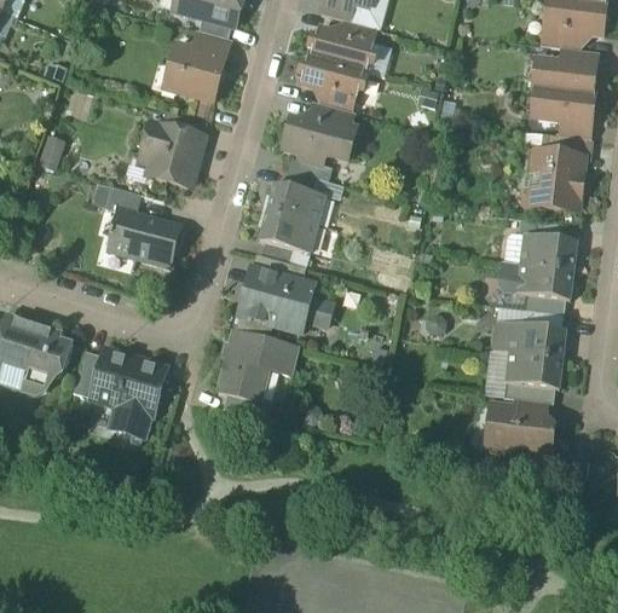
[(182,0),(179,12),(202,18),(231,25),(234,27),(240,0),(182,0)]
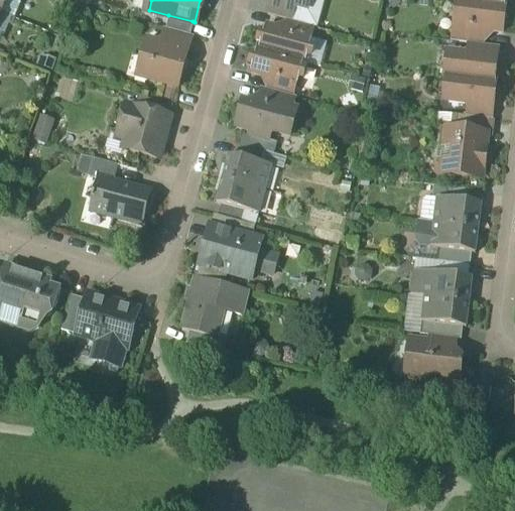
[(294,4),(278,0),(270,0),(267,12),(289,18),(290,18),(294,4)]
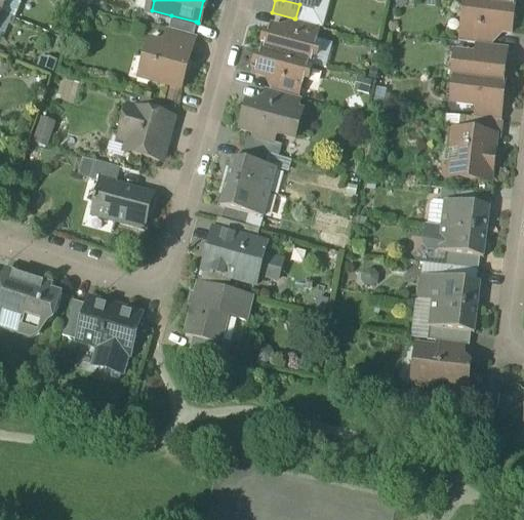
[(283,0),(299,4),(312,8),(314,0),(283,0)]
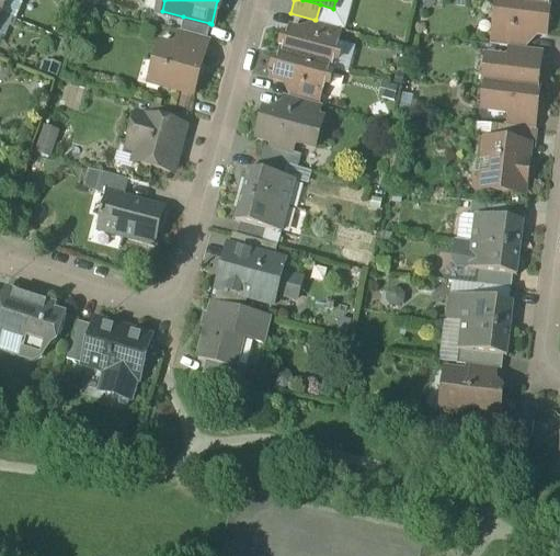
[(547,4),(506,0),(496,0),(495,8),(490,11),(494,18),(493,27),(500,27),(524,31),(545,33),(546,23),(543,19),(547,14),(548,6),(547,4)]
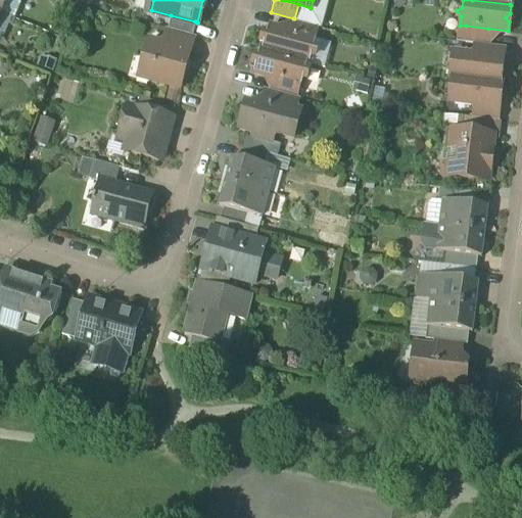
[(195,21),(171,15),(168,27),(192,33),(195,21)]
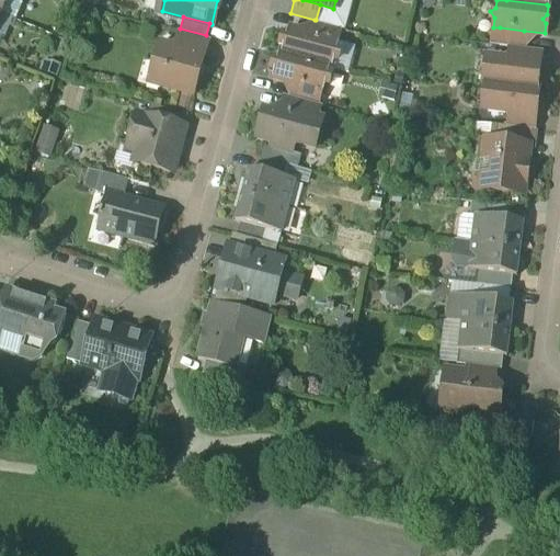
[(316,20),(315,20),(311,32),(338,40),(341,26),(316,20)]
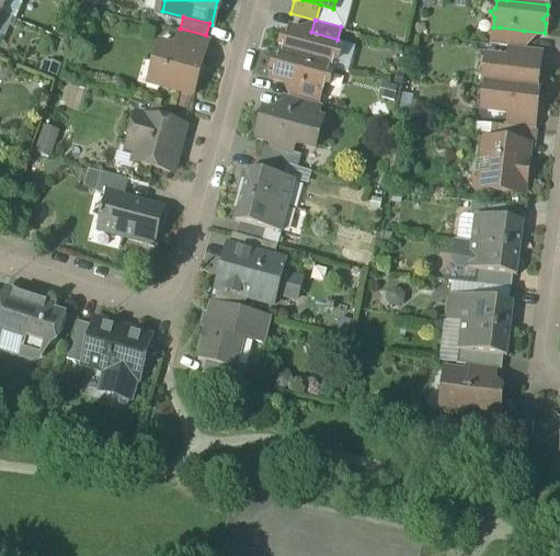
[(311,32),(288,25),(282,52),(330,65),(332,65),(339,41),(311,32)]
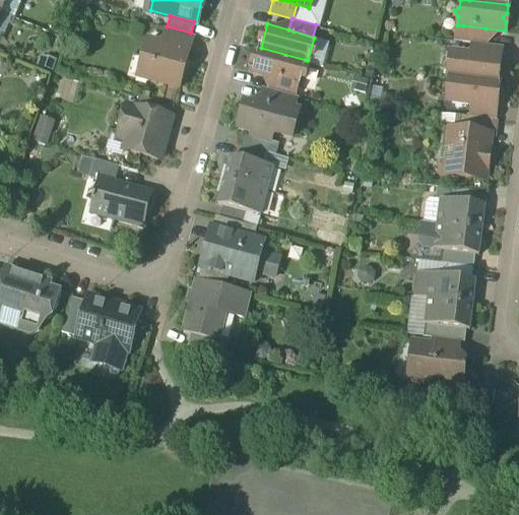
[(485,28),(463,25),(461,41),(471,42),(483,43),(485,28)]
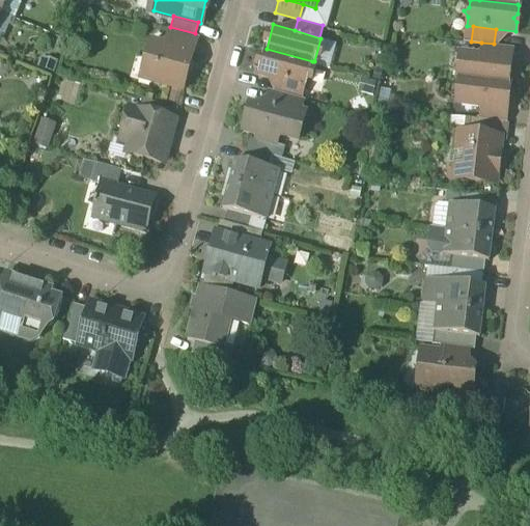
[(170,27),(169,27),(165,44),(191,50),(195,34),(195,33),(170,27)]
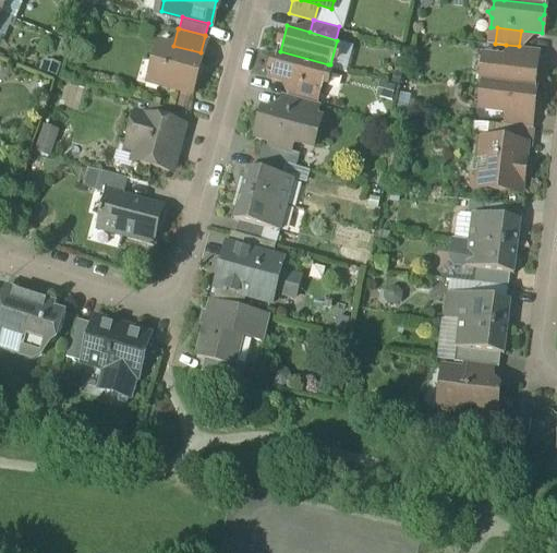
[(173,46),(161,43),(156,63),(162,65),(158,84),(192,93),(203,53),(201,52),(173,46)]
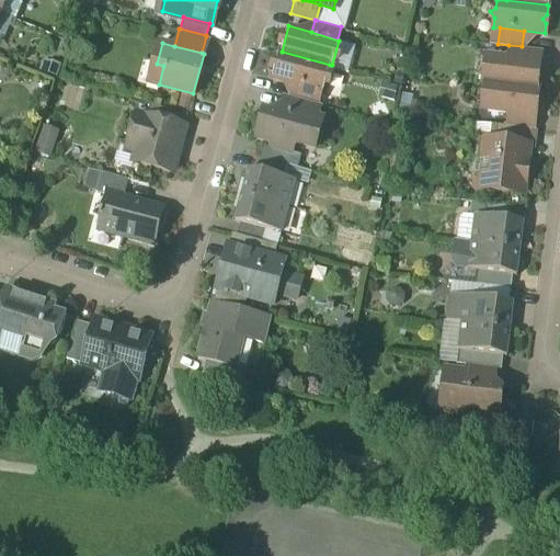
[(522,46),(509,45),(507,58),(536,61),(538,48),(522,46)]
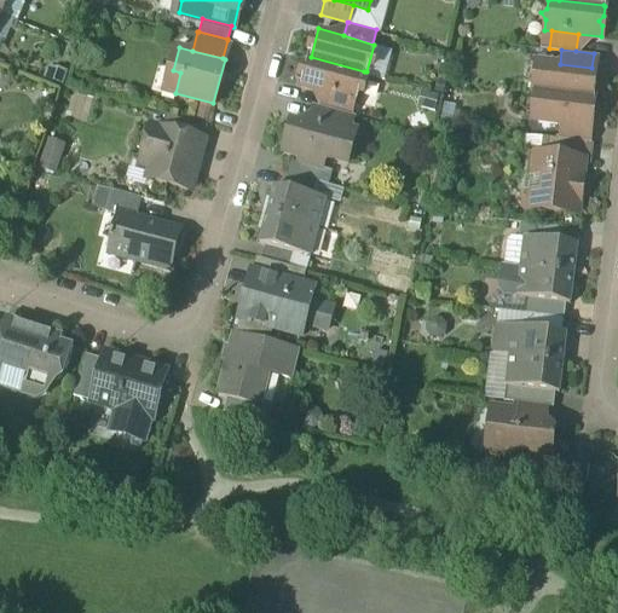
[(311,57),(309,56),(300,84),(325,91),(354,99),(356,99),(364,71),(311,57)]
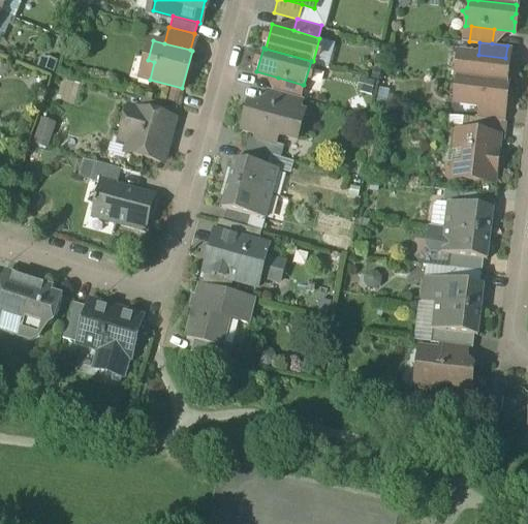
[(478,55),(463,53),(462,64),(458,67),(456,76),(458,76),(506,83),(506,79),(503,75),(504,70),(506,70),(508,58),(505,58),(478,55)]
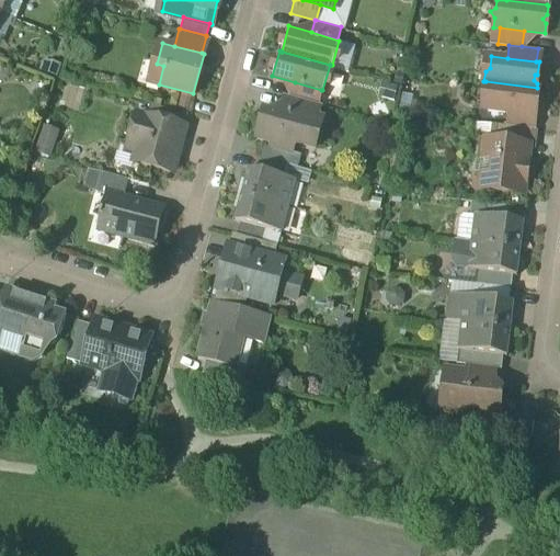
[(537,88),(486,81),(484,92),(489,97),(488,109),(533,114),(535,114),(537,101),(534,101),(534,95),(538,92),(538,88),(537,88)]
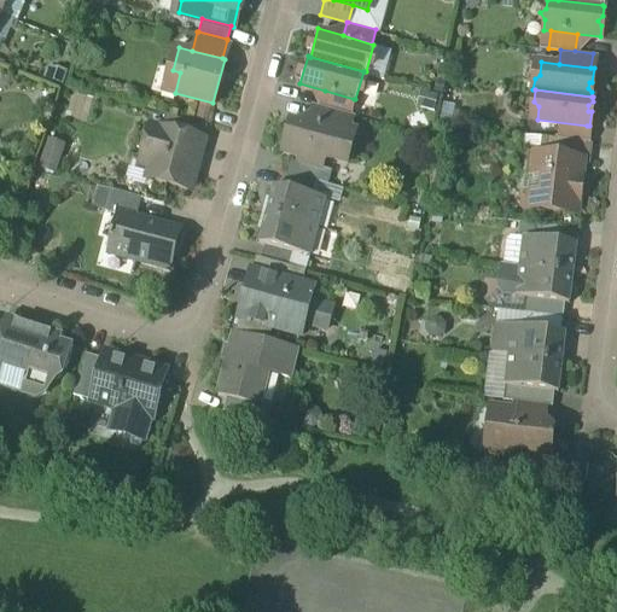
[(354,99),(325,91),(321,105),(350,112),(354,99)]
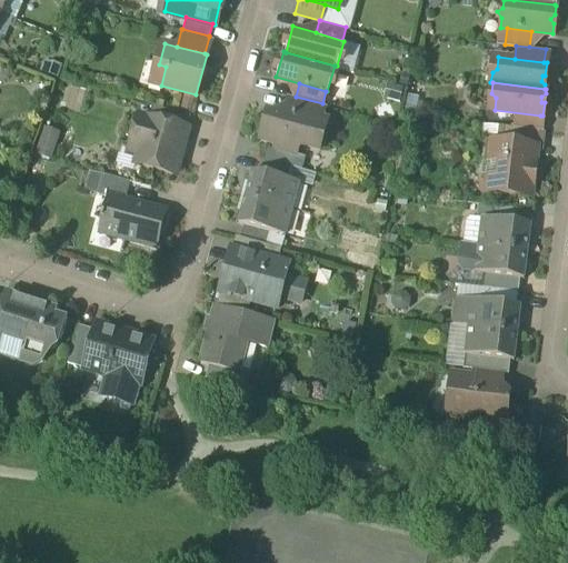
[(325,104),(290,96),(287,109),(321,118),(325,104)]
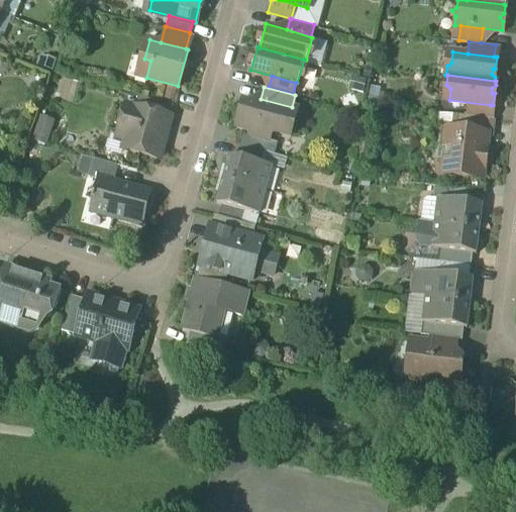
[(173,103),(138,94),(134,106),(170,115),(173,103)]
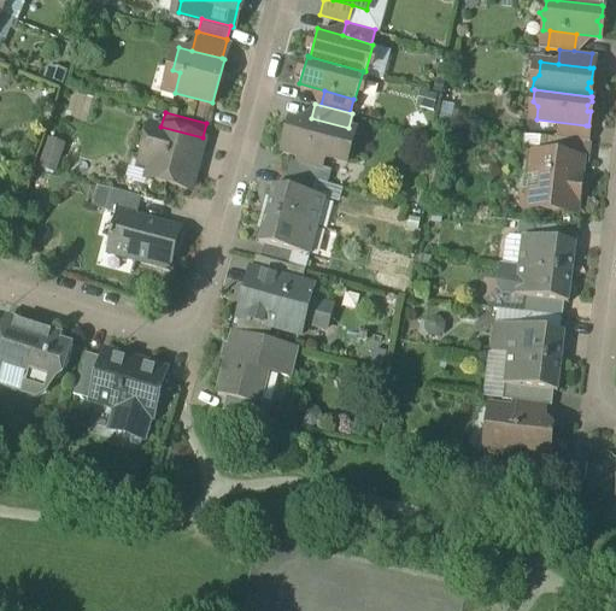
[(348,128),(311,118),(300,123),(289,121),(282,148),(299,153),(298,158),(321,164),(323,154),(345,160),(353,129),(348,128)]
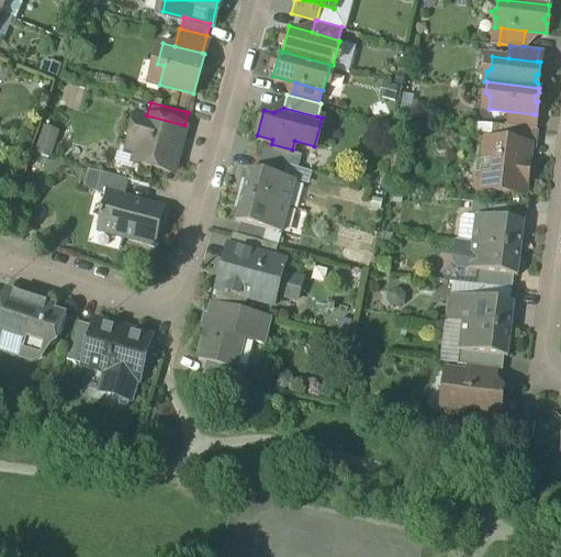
[(534,114),(509,111),(507,124),(531,127),(534,114)]
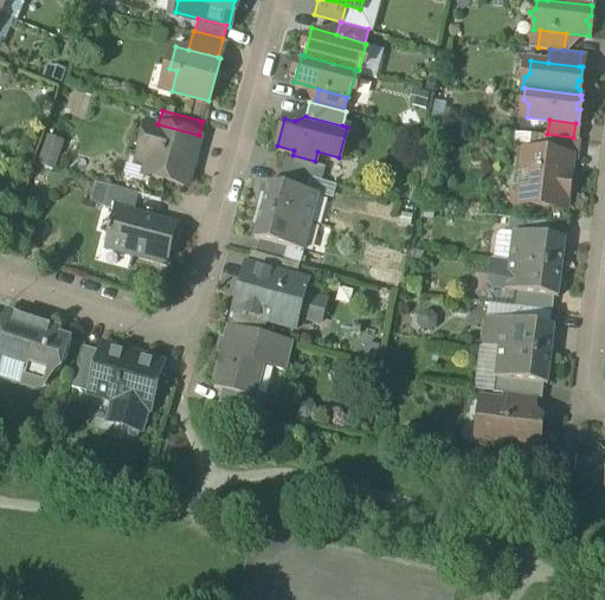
[(158,124),(147,122),(137,156),(148,159),(145,172),(186,184),(199,135),(158,124)]
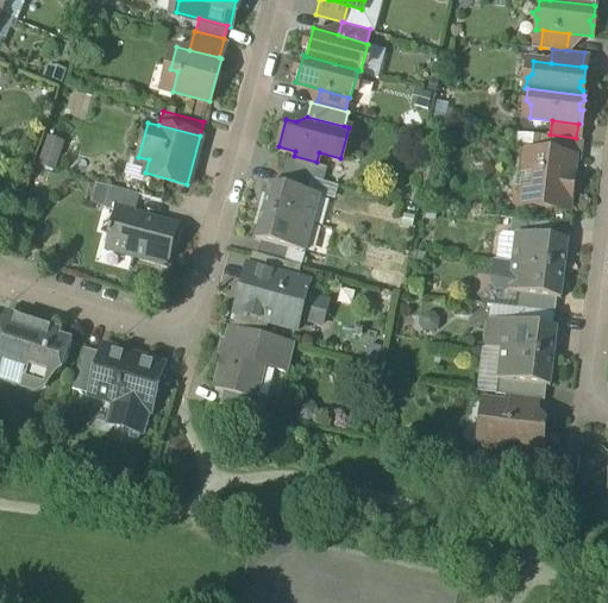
[(52,162),(62,137),(49,131),(39,157),(52,162)]
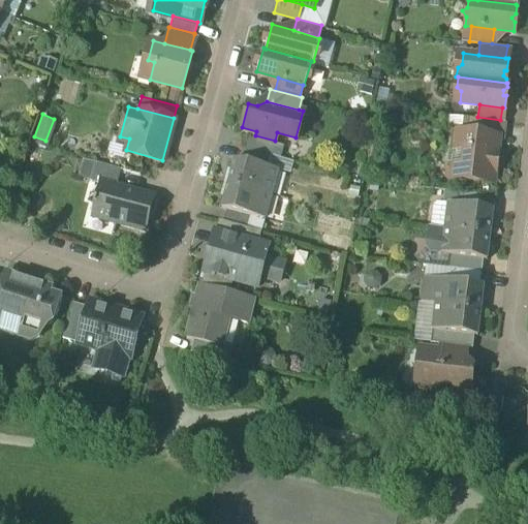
[(477,117),(466,116),(464,131),(498,135),(498,136),(501,137),(503,120),(500,120),(477,117)]
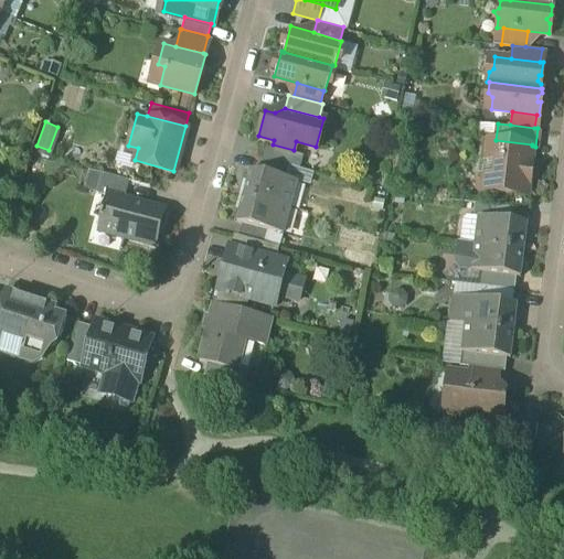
[(496,140),(489,139),(487,159),(479,158),(478,171),(492,173),(490,190),(527,194),(528,180),(525,175),(527,167),(530,163),(532,146),(532,144),(496,140)]
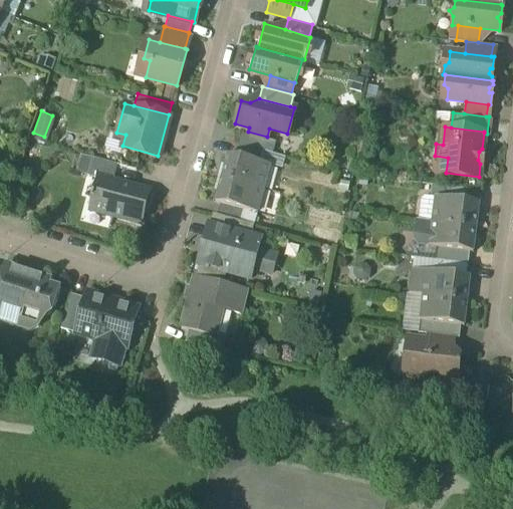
[(262,149),(239,142),(236,154),(259,160),(262,149)]
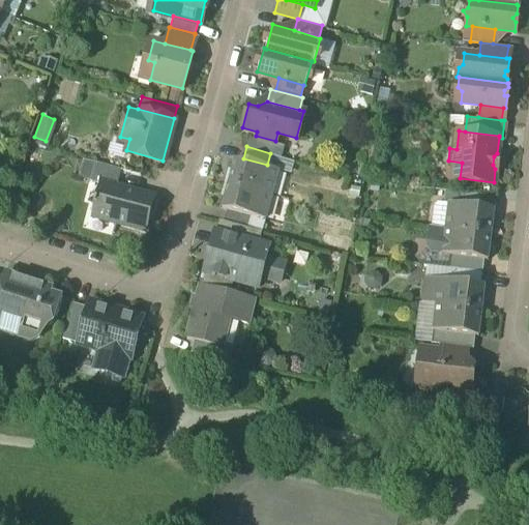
[(243,158),(234,156),(228,181),(271,193),(277,168),(267,165),(243,158)]
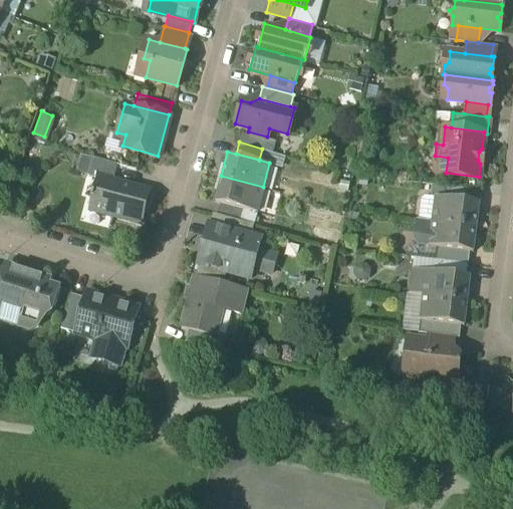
[(117,163),(91,156),(87,173),(98,176),(99,175),(112,179),(117,163)]
